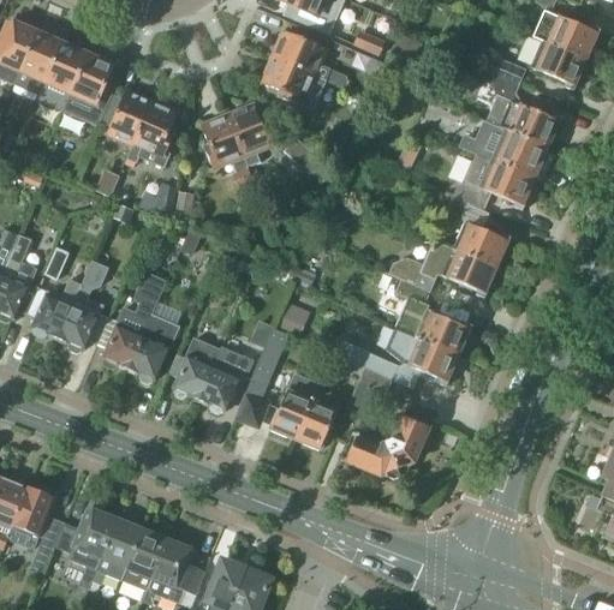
[(281,0),(321,17),(325,18),(332,3),(333,0),(281,0)]
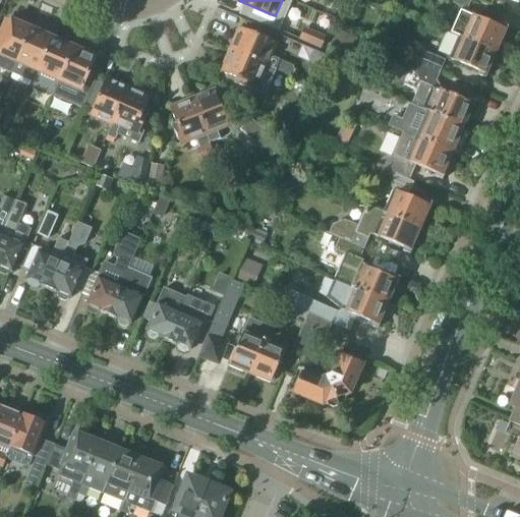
[(501,23),(461,7),(452,30),(498,49),(509,23),(502,20),(501,23)]
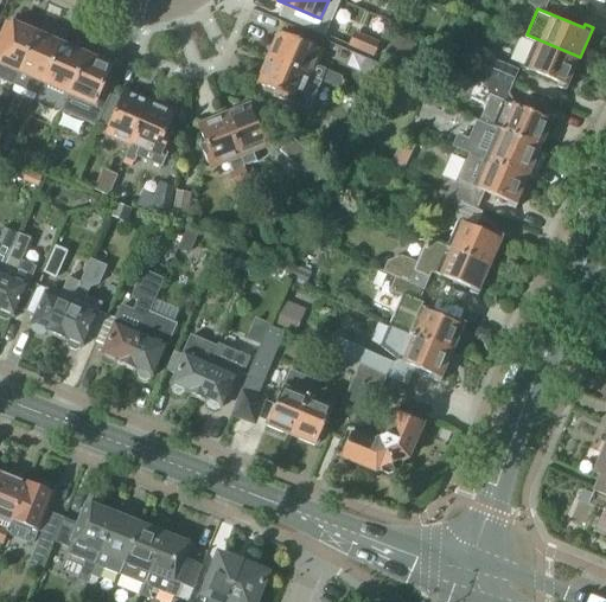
[(0,76),(13,82),(36,31),(12,20),(10,19),(0,42),(0,76)]
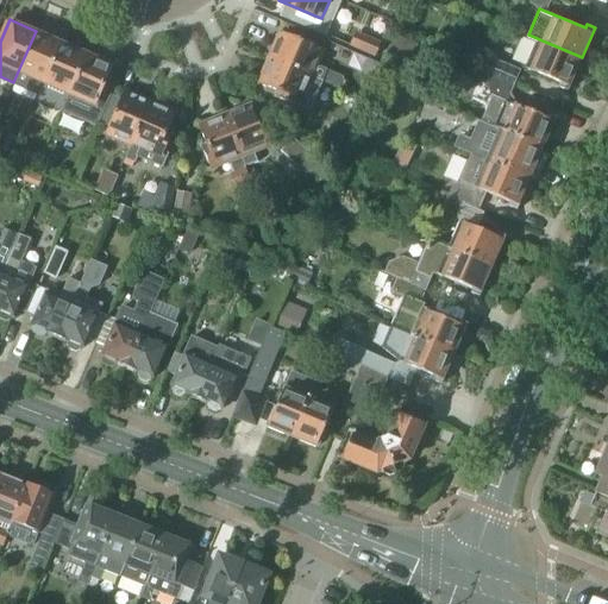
[(271,56),(321,79),(338,86),(343,75),(315,63),(323,46),(315,44),(320,35),(293,23),(289,32),(282,29),(271,56)]
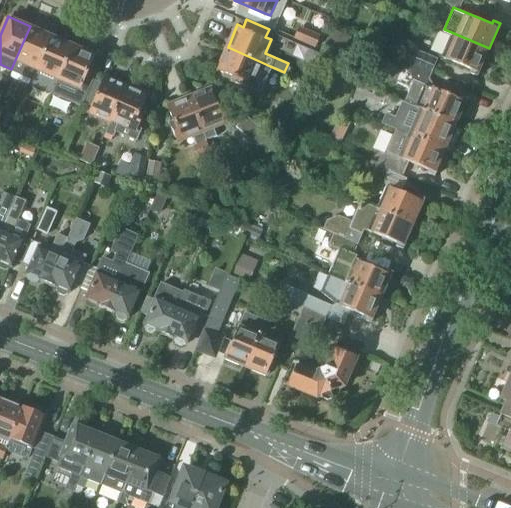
[(295,37),(316,46),(322,32),(301,24),(295,37)]
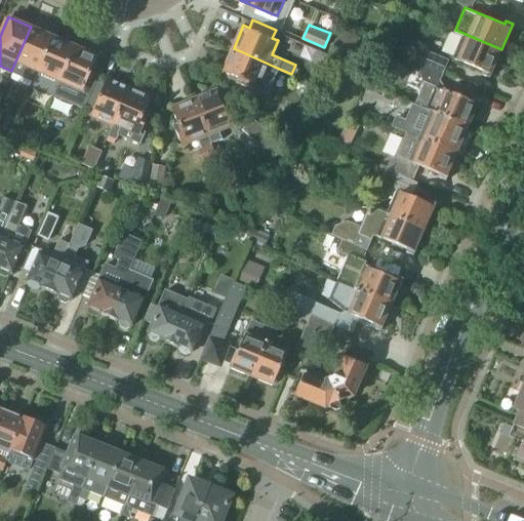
[(31,27),(11,71),(33,80),(52,35),(31,27)]
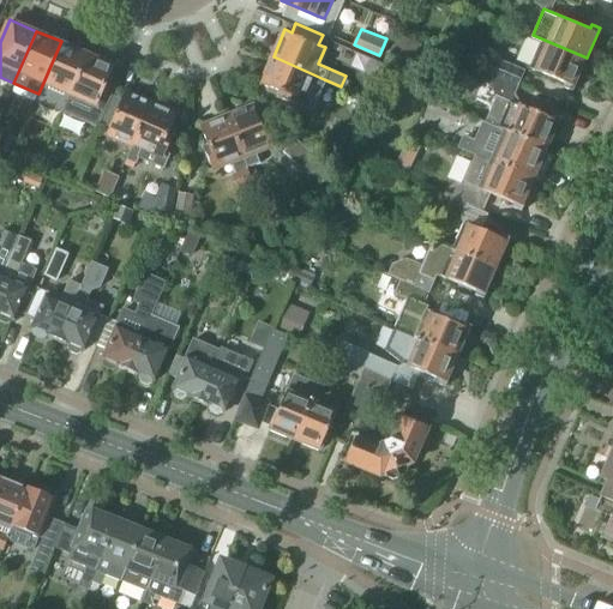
[(542,40),(532,65),(532,66),(568,82),(565,85),(574,89),(587,58),(533,35),(542,40)]
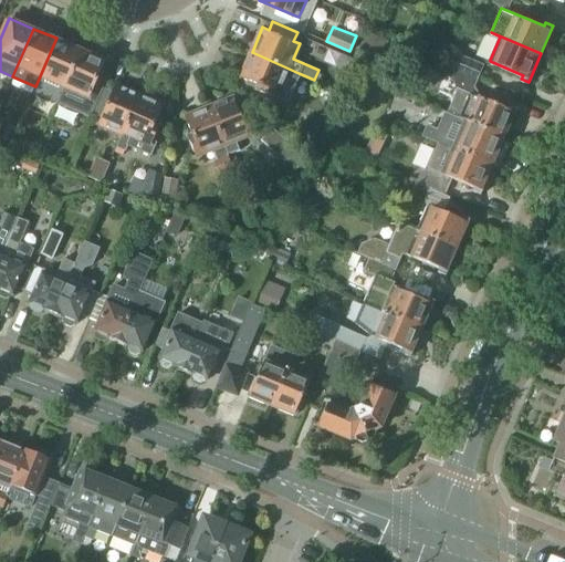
[(37,87),(34,92),(48,97),(58,102),(80,49),(56,38),(35,86),(37,87)]
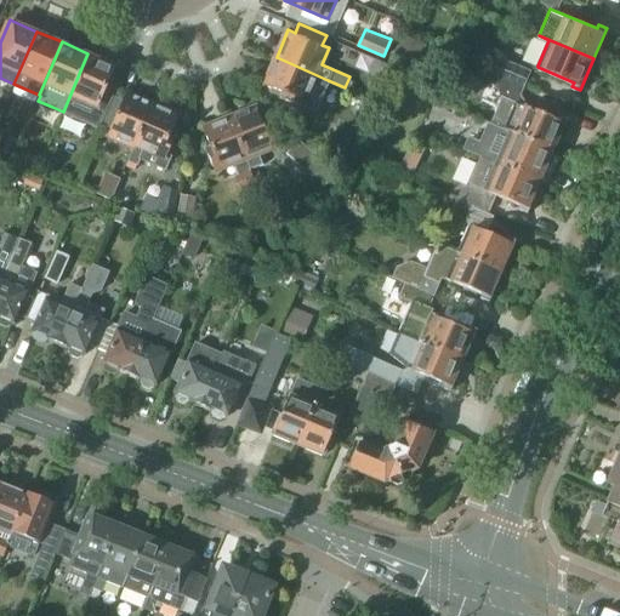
[(87,53),(63,112),(100,126),(119,80),(111,77),(115,64),(87,53)]
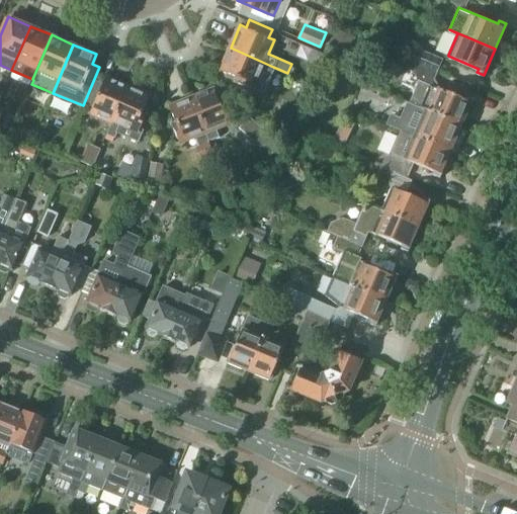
[(222,69),(238,76),(237,80),(263,91),(273,67),(231,48),(222,69)]
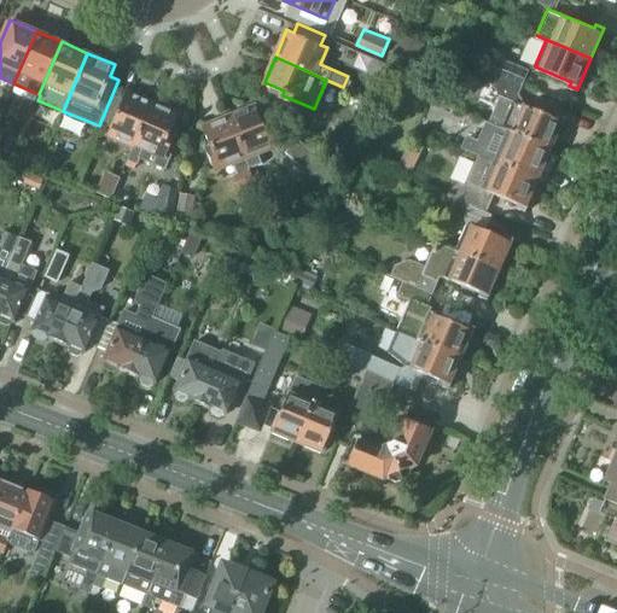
[(493,71),(498,74),(498,73),(523,83),(529,69),(500,57),(493,71)]
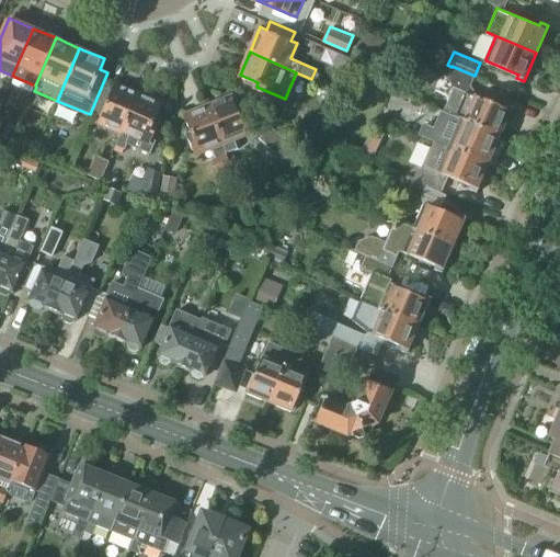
[(450,79),(454,89),(445,109),(502,133),(513,106),(505,103),(504,106),(475,93),(476,91),(472,86),(470,84),(475,76),(452,66),(452,67),(446,78),(450,79)]
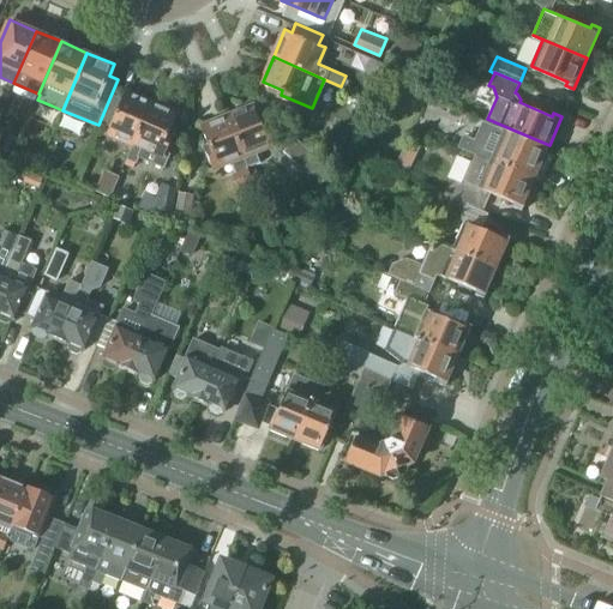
[(125,90),(106,133),(132,145),(151,101),(125,90)]
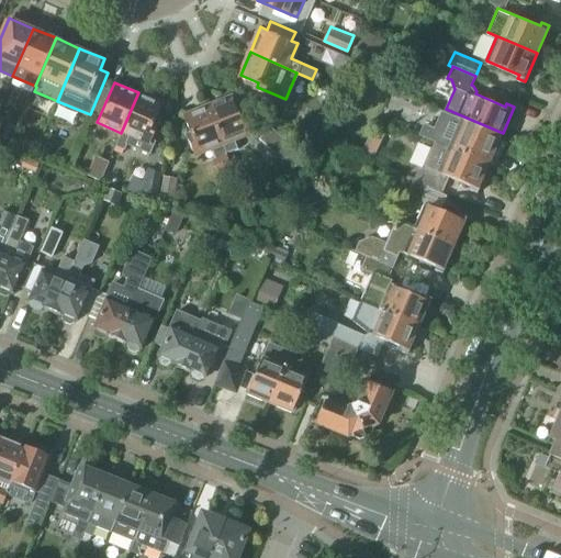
[(121,133),(118,141),(126,144),(149,154),(156,141),(152,138),(158,122),(155,121),(163,102),(138,92),(121,133)]
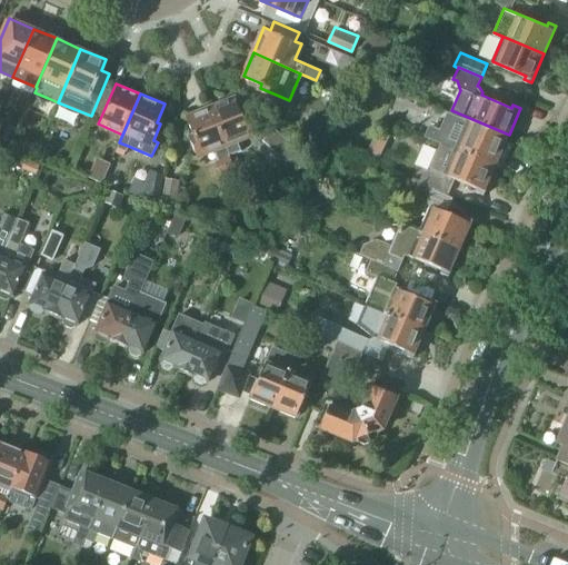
[(236,96),(210,106),(233,166),(235,166),(229,151),(241,147),(237,136),(253,129),(241,99),(237,100),(236,96)]
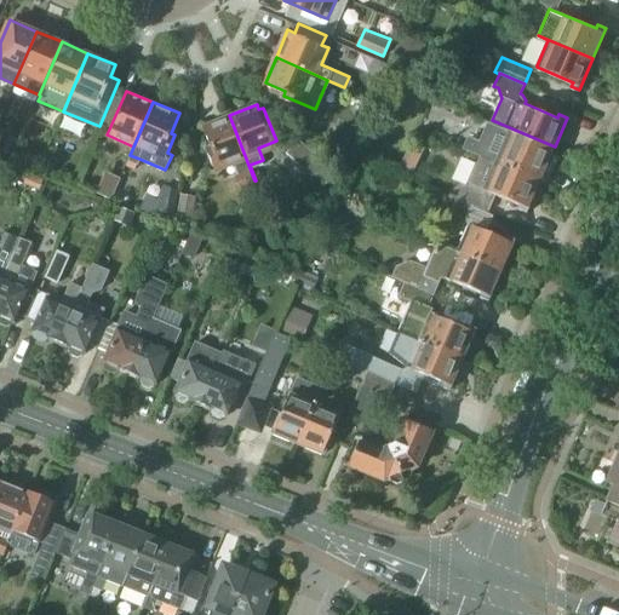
[(229,115),(204,126),(211,145),(207,148),(216,171),(235,164),(239,172),(234,174),(240,189),(256,183),(254,180),(229,115)]
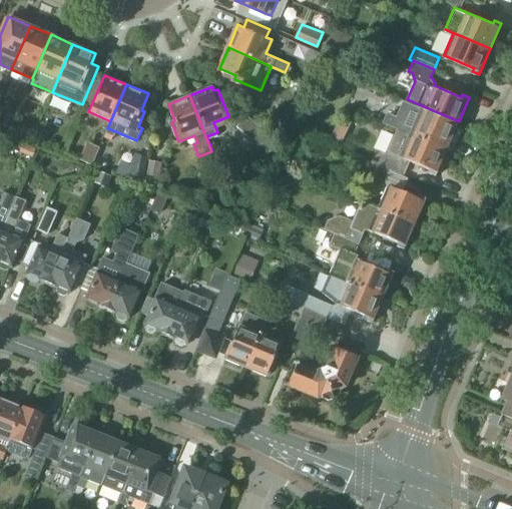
[(459,121),(407,99),(406,98),(398,116),(389,112),(385,121),(396,126),(410,132),(447,148),(459,121)]
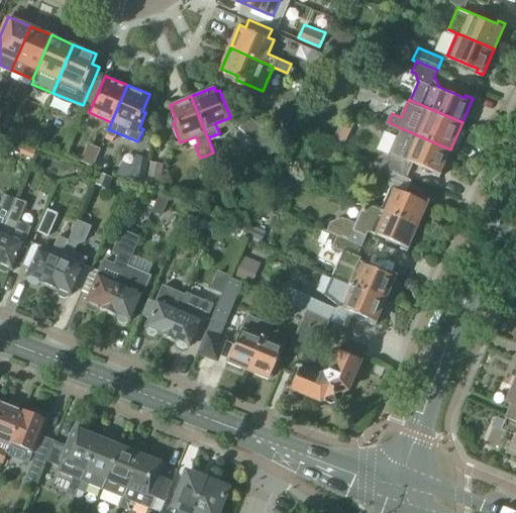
[(17,115),(8,111),(3,124),(12,128),(17,115)]
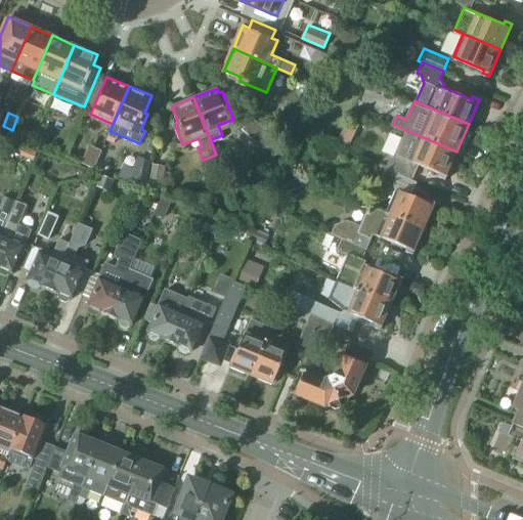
[(265,148),(275,138),(253,116),(243,127),(265,148)]
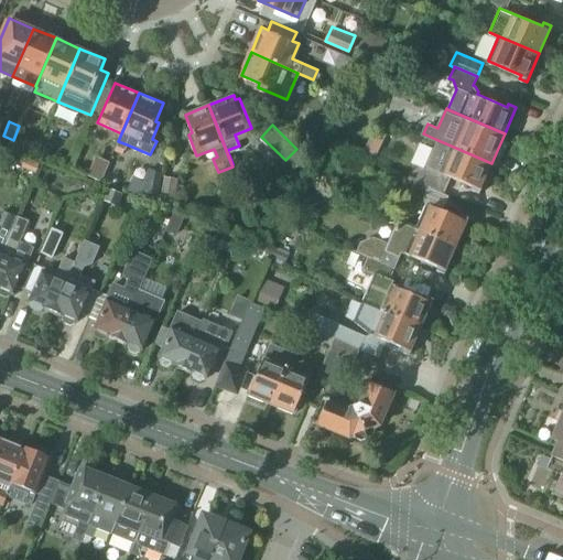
[(375,128),(363,153),(372,158),(385,132),(375,128)]
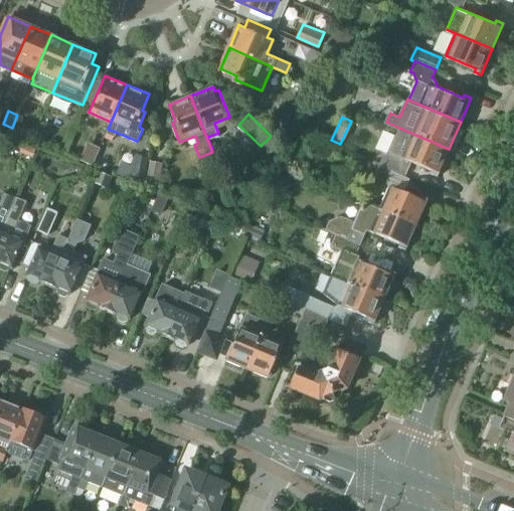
[(439,174),(449,149),(411,133),(397,127),(386,152),(384,151),(379,163),(392,169),(398,157),(401,156),(408,159),(408,158),(433,168),(431,171),(439,174)]
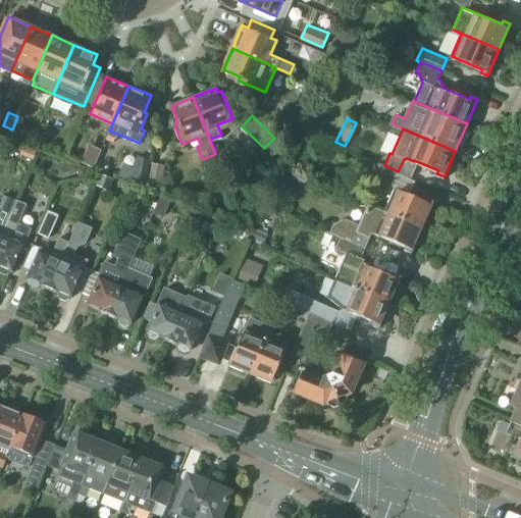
[(38,146),(19,139),(15,151),(34,158),(38,146)]
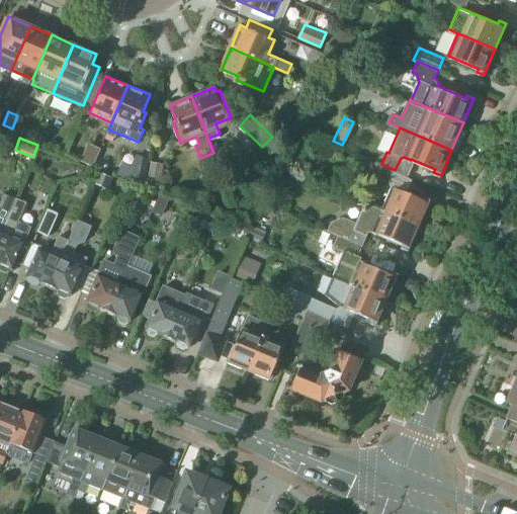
[(122,163),(117,174),(145,184),(149,159),(137,157),(133,167),(122,163)]
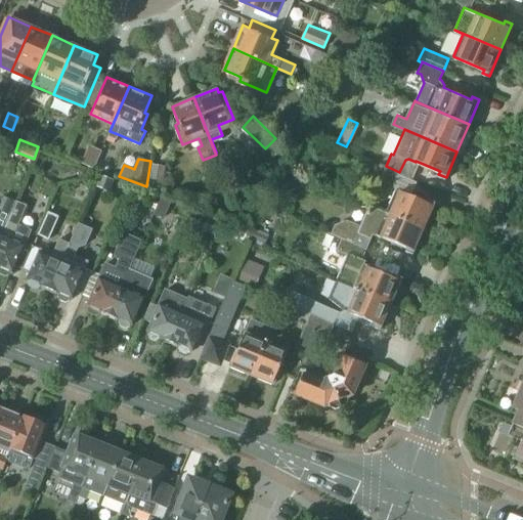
[(151,162),(148,187),(163,189),(166,164),(151,162)]
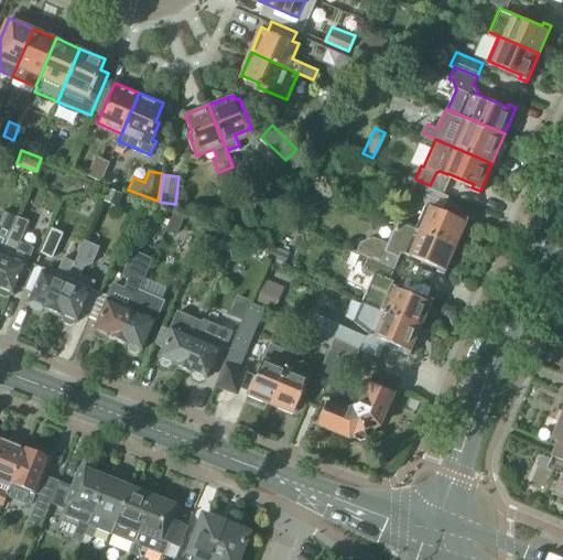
[(415,179),(410,192),(424,198),(430,186),(430,185),(415,179)]
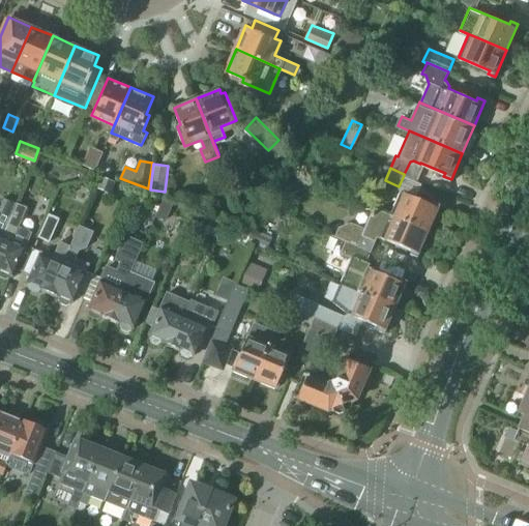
[(402,186),(391,213),(430,229),(440,203),(402,186)]
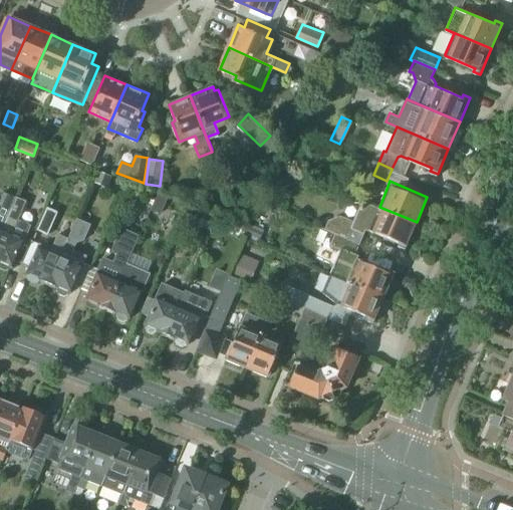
[(0,234),(8,217),(11,218),(15,210),(12,208),(17,195),(16,196),(5,190),(0,202),(0,201),(0,234)]
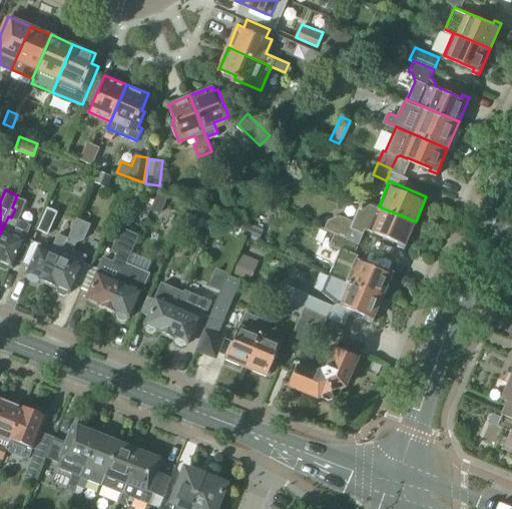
[(157,191),(151,206),(162,211),(168,195),(157,191)]
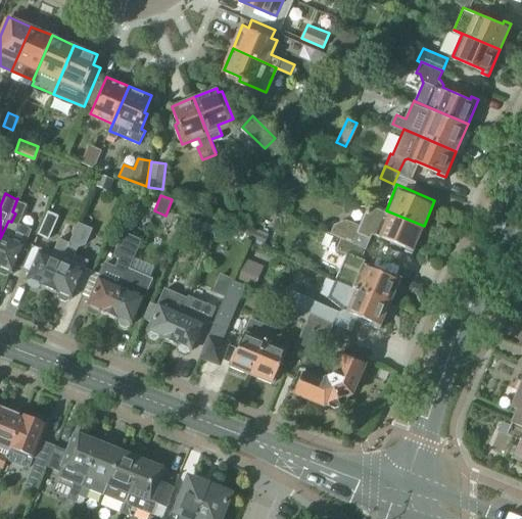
[(8,221),(0,238),(0,264),(0,265),(0,264),(0,269),(0,271),(6,273),(10,272),(11,269),(13,270),(27,239),(32,229),(20,224),(29,203),(17,198),(12,211),(15,214),(11,222),(8,221)]
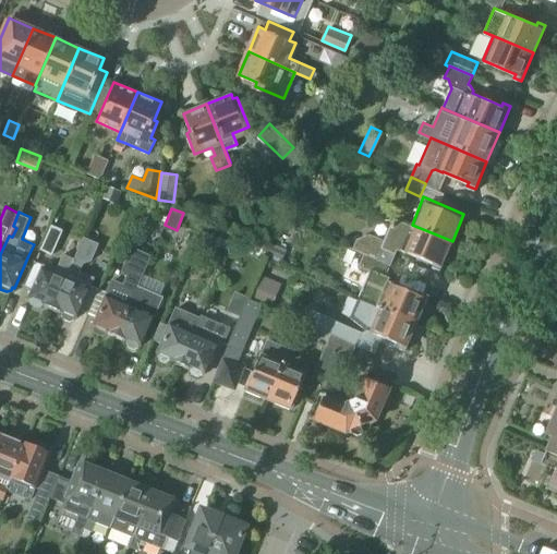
[(353,245),(365,251),(391,262),(398,248),(434,263),(433,266),(440,269),(452,241),(412,225),(395,217),(385,239),(370,232),(356,237),(353,245)]
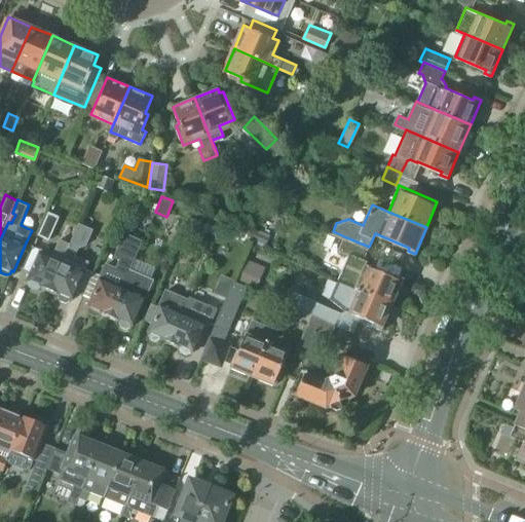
[(223,221),(194,209),(188,224),(217,236),(223,221)]
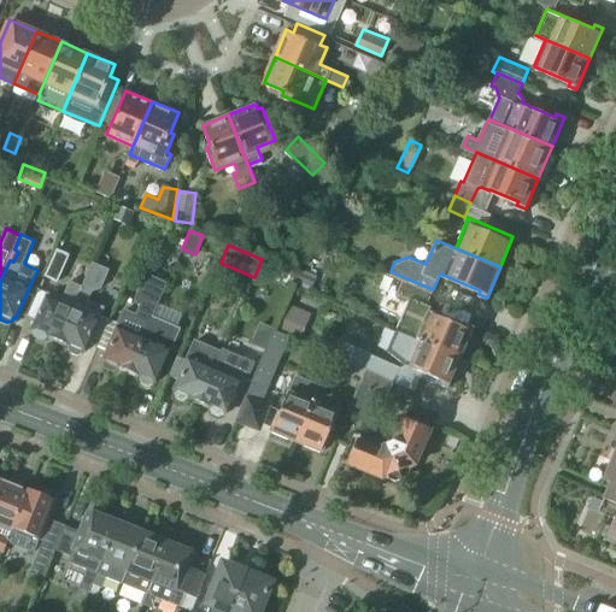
[(56,247),(45,275),(58,280),(70,252),(56,247)]
